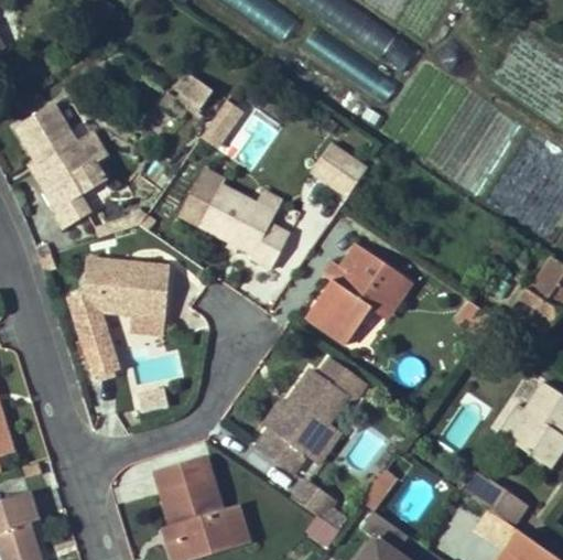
[(87,0),(82,10),(104,24),(114,10),(99,0),(87,0)]
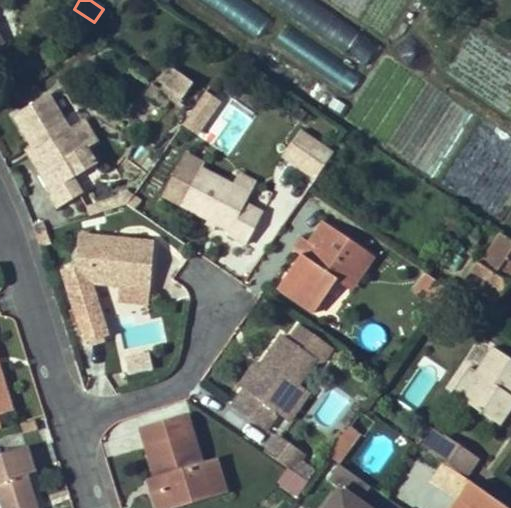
[(285,0),(339,49),(355,31),(321,0),(285,0)]
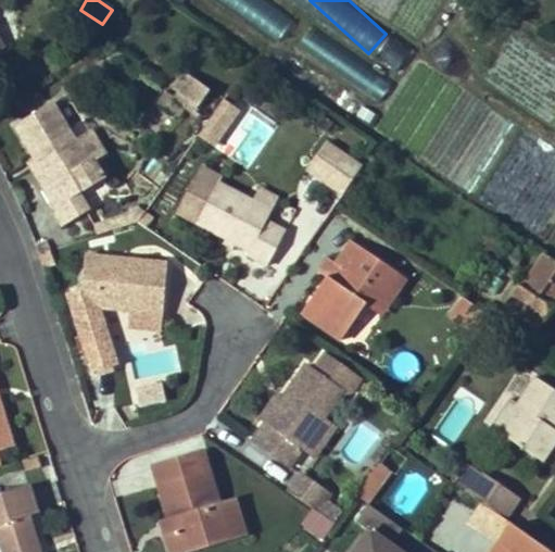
[(191,73),(179,89),(199,103),(211,88),(191,73)]
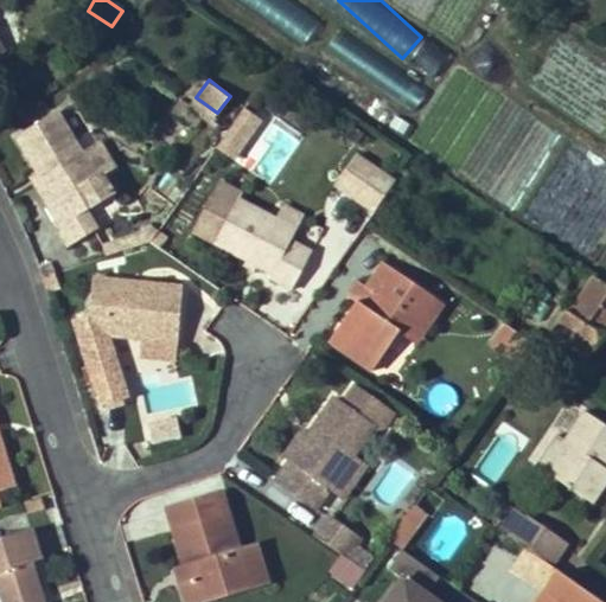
[(197,125),(205,113),(186,100),(178,111),(197,125)]
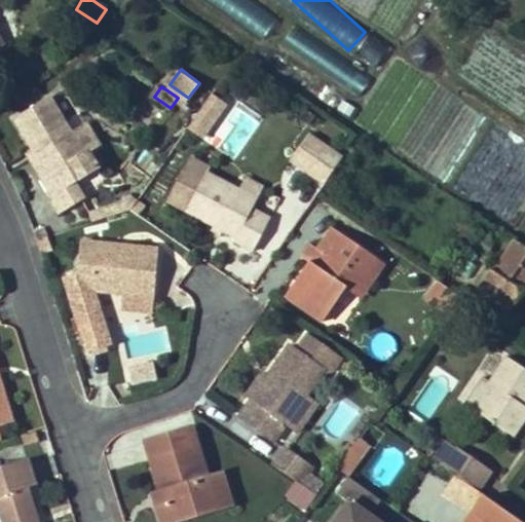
[(208,87),(187,124),(205,135),(226,98),(208,87)]
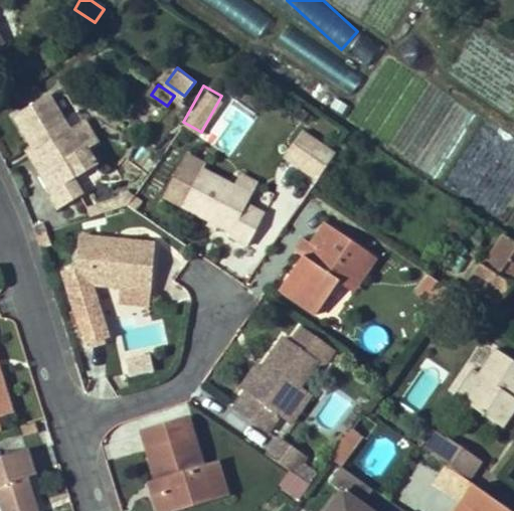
[(32,142),(48,167),(41,172),(50,187),(70,175),(95,160),(86,145),(82,148),(48,92),(15,112),(32,142)]
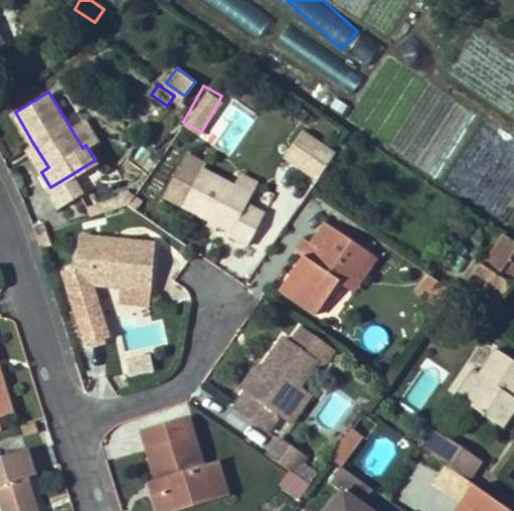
[(288,155),(320,178),(337,153),(305,130),(288,155)]
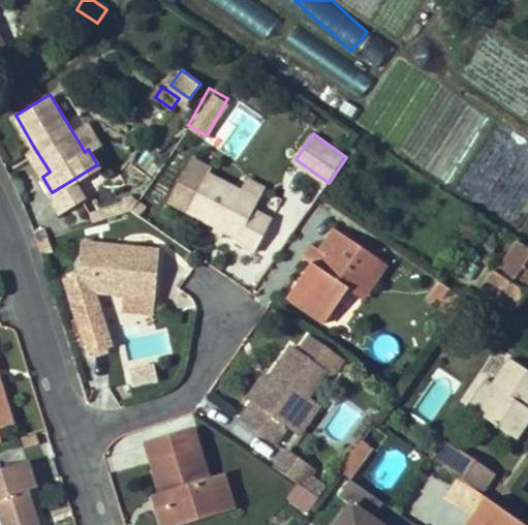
[(33,146),(26,150),(42,177),(50,172),(33,146)]
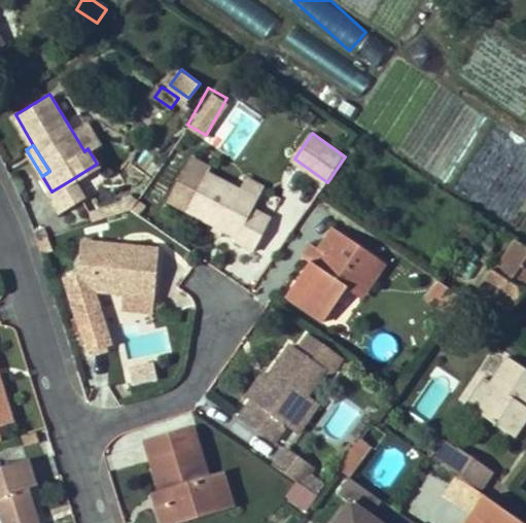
[(208,170),(209,170),(211,166),(194,157),(172,197),(189,206),(208,170)]
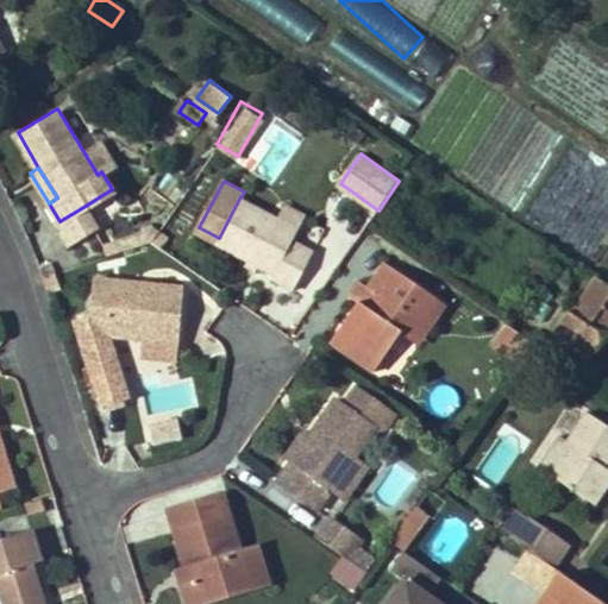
[(313,251),(292,240),(298,228),(280,218),(242,196),(240,196),(219,238),(218,239),(276,271),(273,276),(294,287),(313,251)]
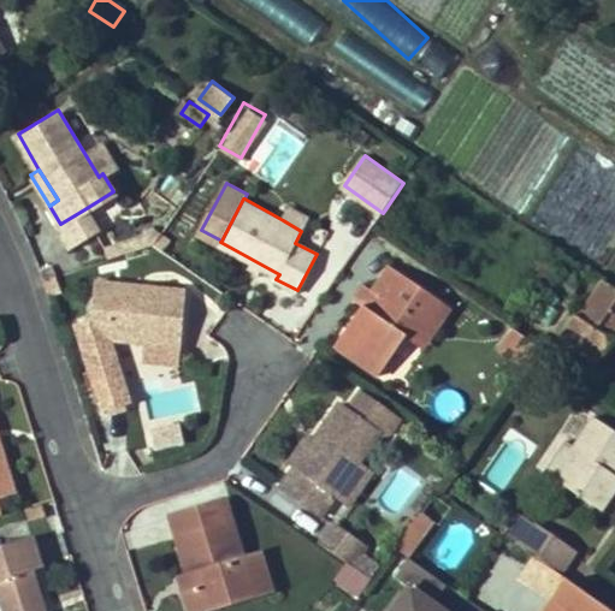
[(291,205),(283,220),(301,231),(309,215),(291,205)]
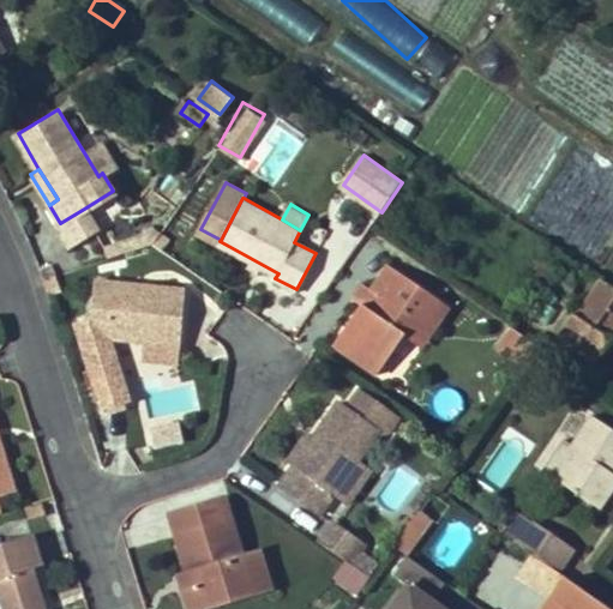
[(95,228),(84,209),(60,223),(54,227),(66,245),(95,228)]
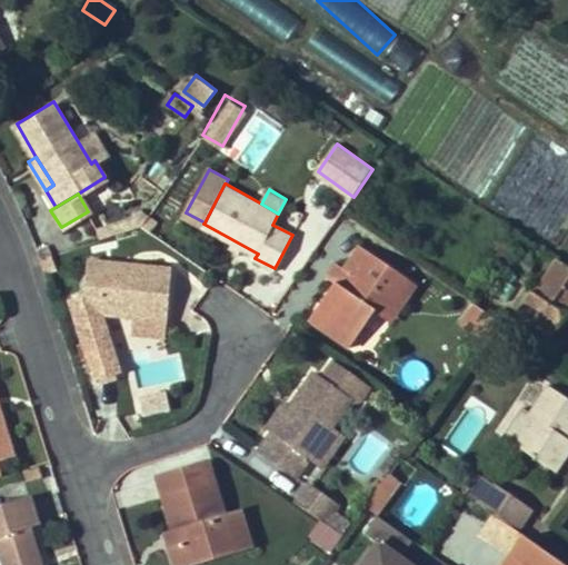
[(98,228),(99,237),(142,226),(153,209),(98,228)]
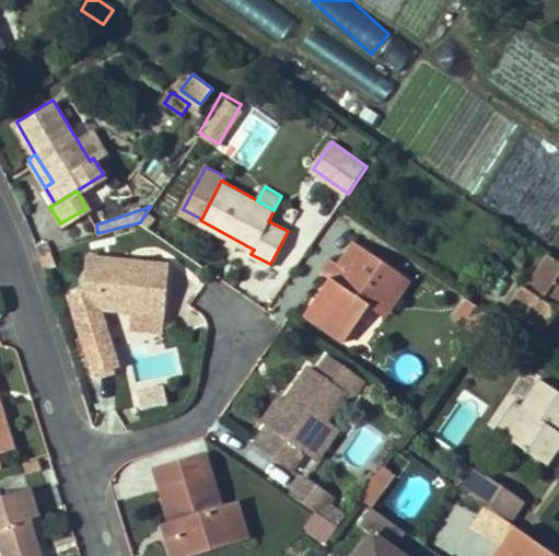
[(35,244),(38,253),(50,248),(48,240),(35,244)]
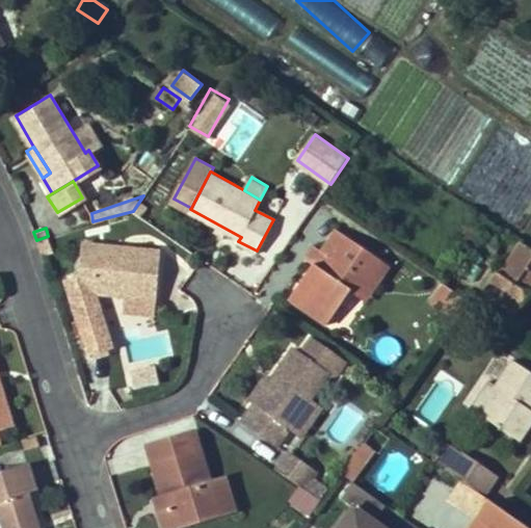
[(324,252),(315,264),(290,299),(325,325),(352,290),(364,273),(373,281),(386,264),(340,230),(324,252)]
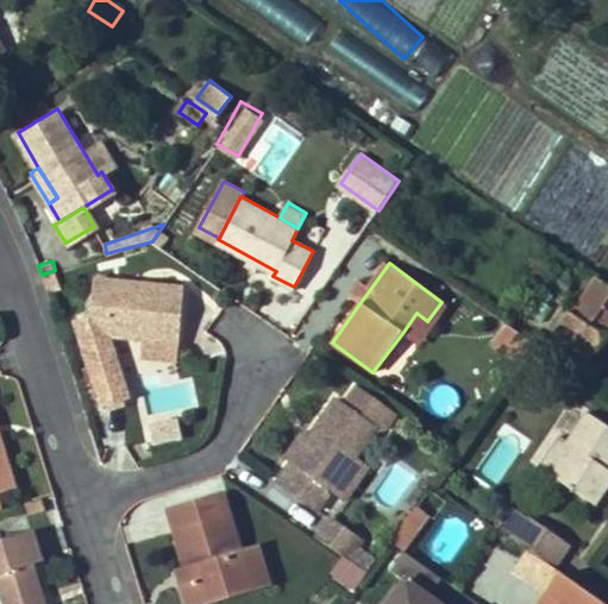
[(55,270),(42,275),(44,283),(57,278),(55,270)]
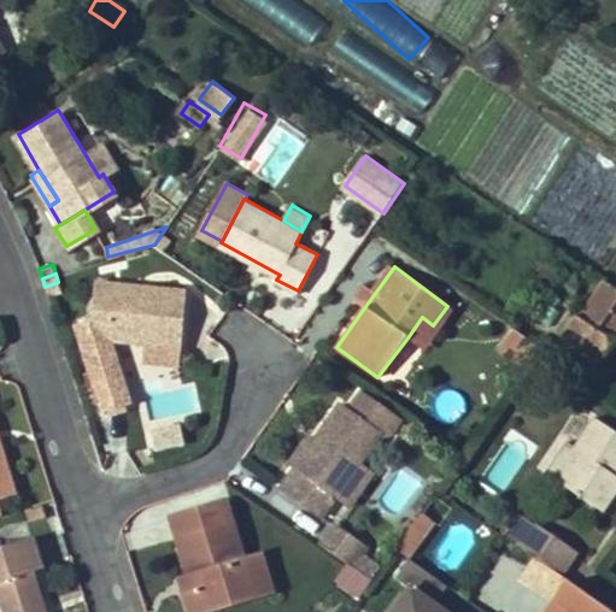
[(129,400),(110,336),(142,340),(181,343),(186,289),(97,278),(93,313),(77,318),(103,407),(129,400)]
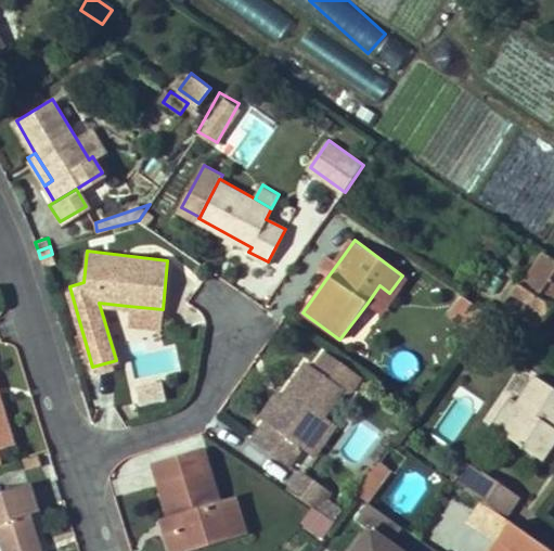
[(552,304),(553,299),(553,257),(543,251),(520,284),(515,282),(505,299),(533,320),(546,299),(552,304)]
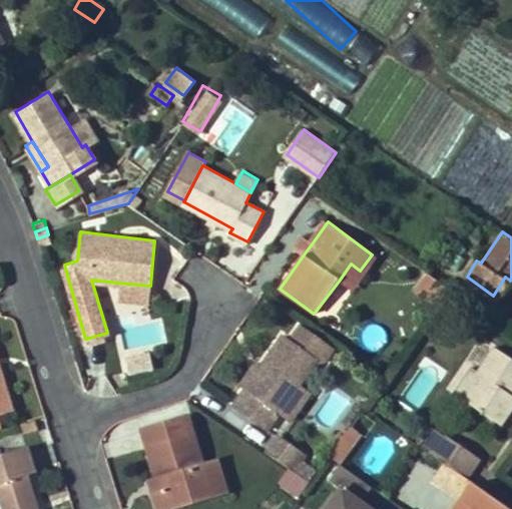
[(306,237),(297,249),(304,255),(313,242),(306,237)]
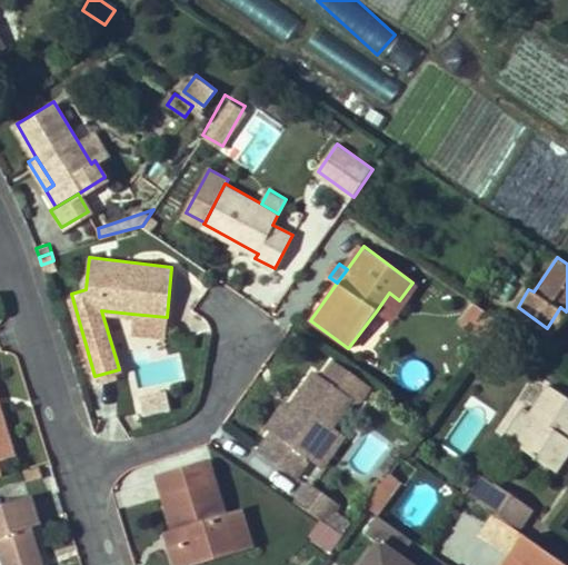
[(392,321),(419,286),(412,283),(399,300),(389,293),(377,310),(392,321)]
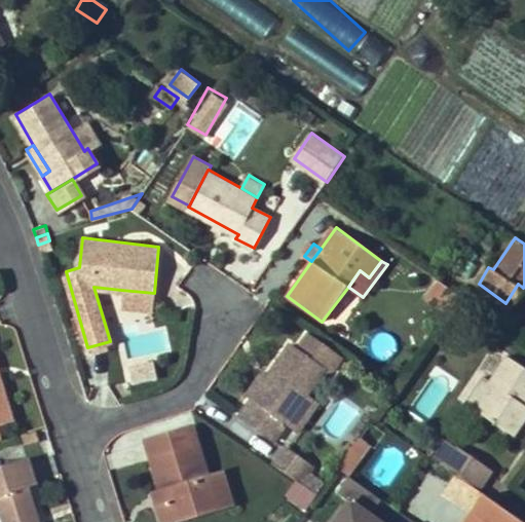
[(429,296),(450,310),(462,294),(442,280),(429,296)]
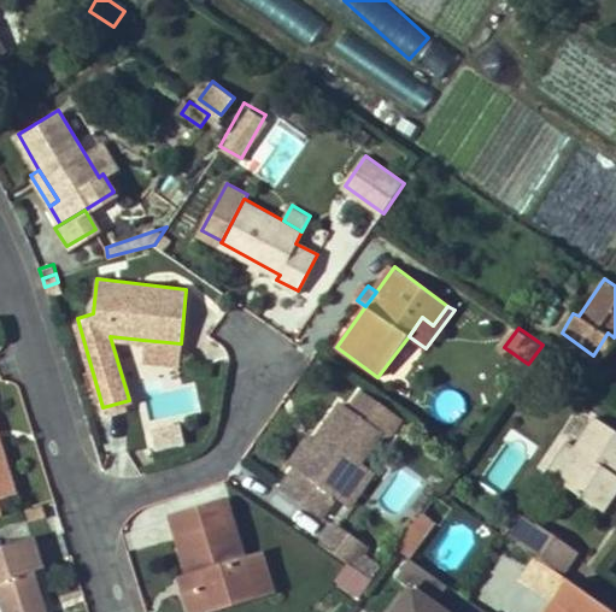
[(593,355),(598,359),(614,337),(608,333),(593,355)]
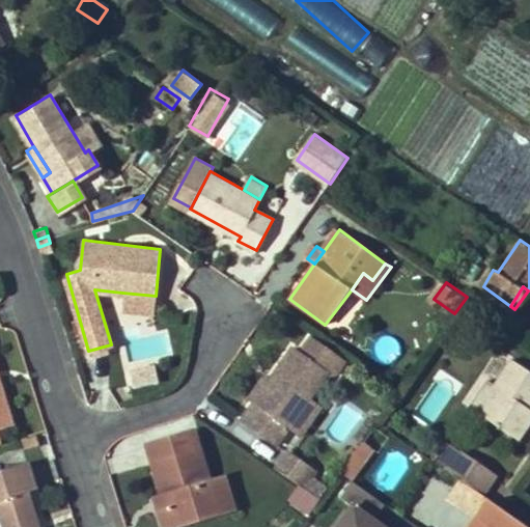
[(120,307),(154,312),(156,296),(122,293),(120,307)]
